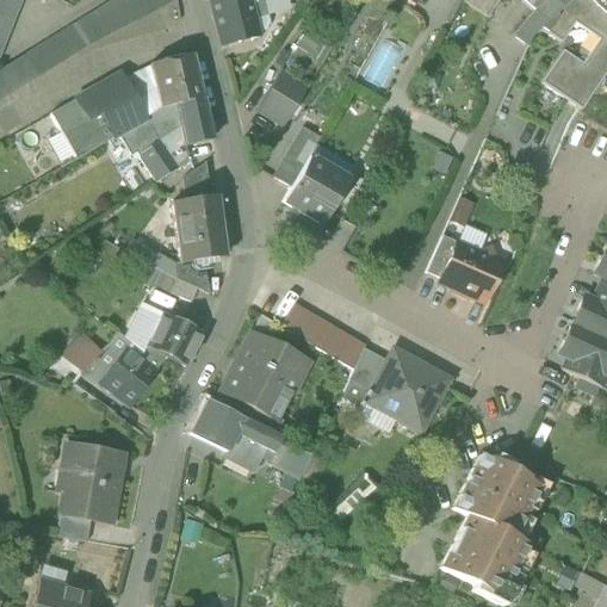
[(0,0),(0,55),(2,56),(24,0),(0,0)]
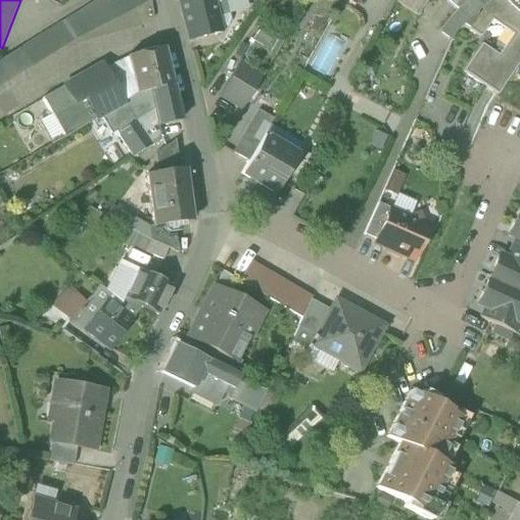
[(95,0),(22,46),(33,64),(77,37),(149,0),(95,0)]
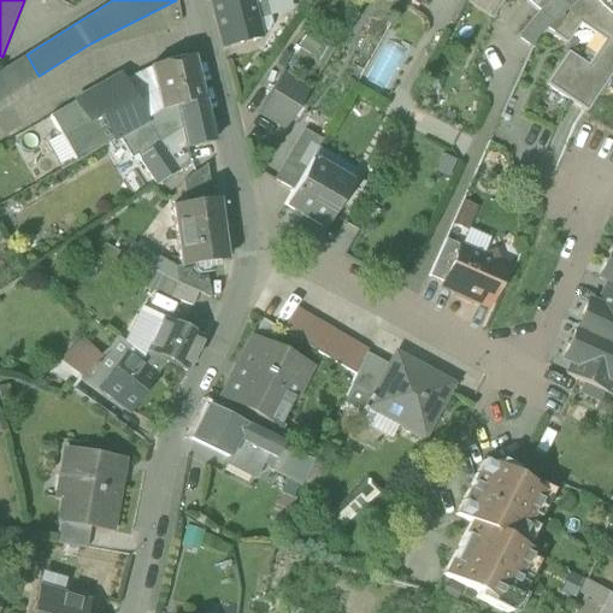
[(216,0),(227,43),(263,34),(258,13),(254,0),(216,0)]
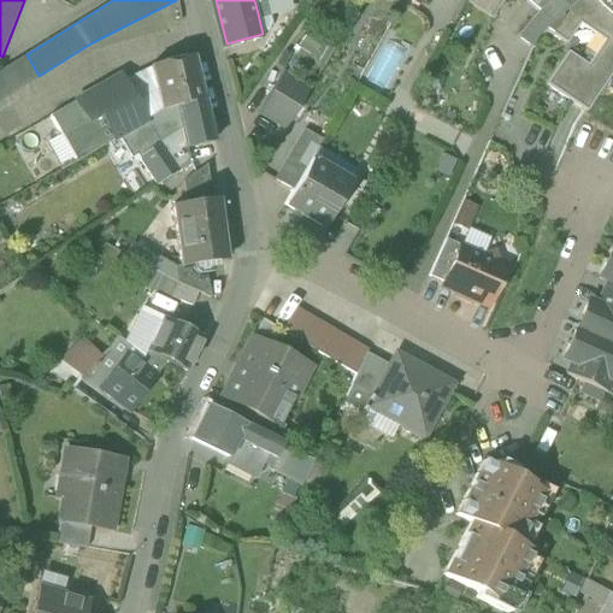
[(254,0),(258,13),(293,5),(292,0),(254,0)]
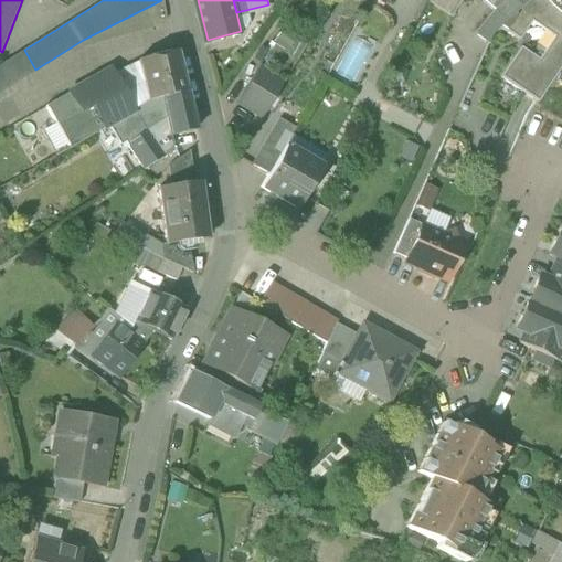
[(433,0),(452,13),(463,0),(433,0)]
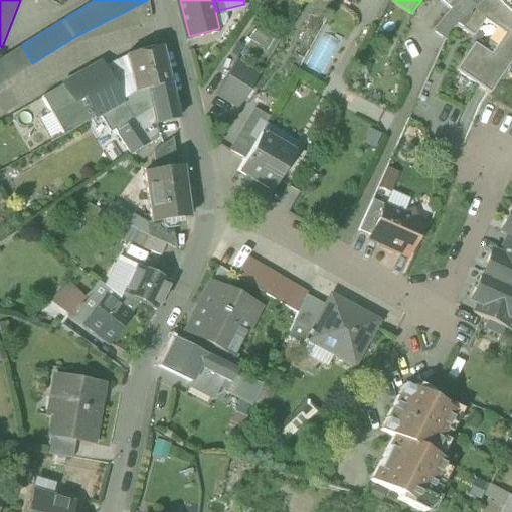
[(435,29),(446,37),(449,30),(473,6),(468,0),(458,0),(452,7),(435,29)]
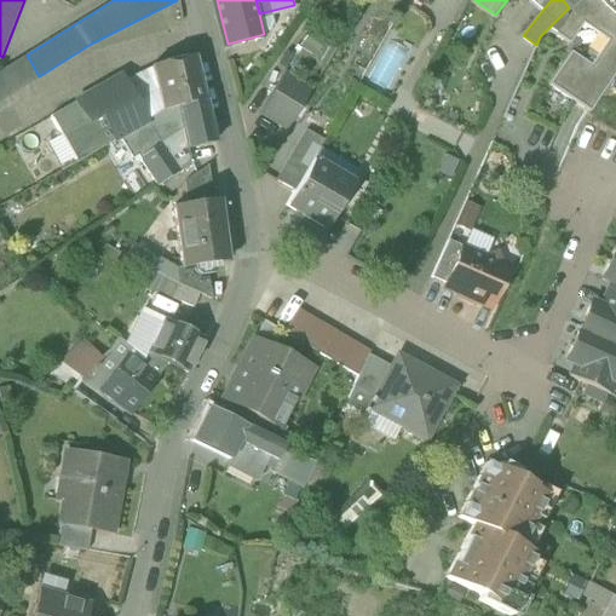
[(615,12),(602,0),(577,0),(551,28),(571,42),(585,22),(609,38),(593,63),(573,50),(550,82),(592,110),(610,84),(615,75),(615,12)]
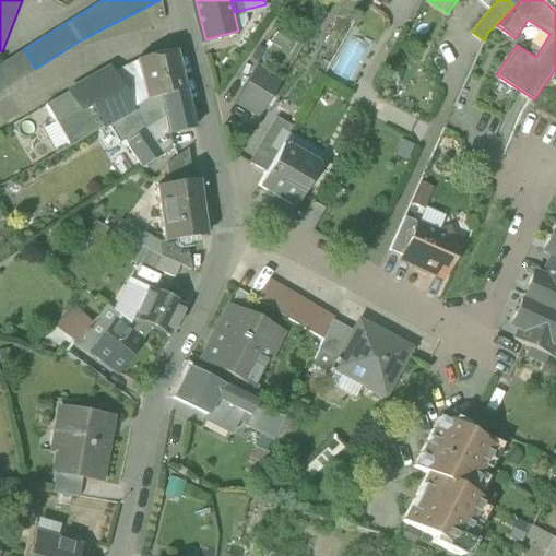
[(543,0),(555,11),(555,0),(543,0)]
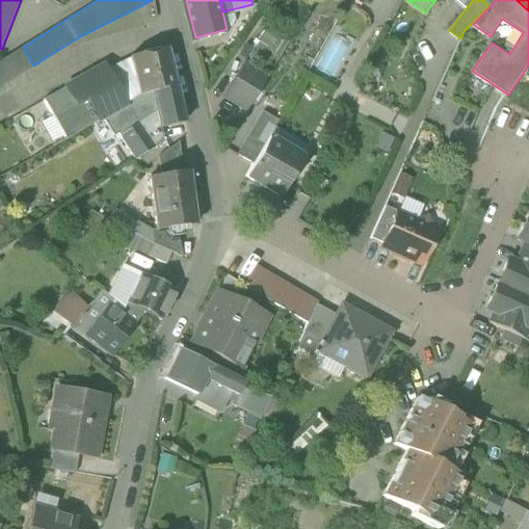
[(336,31),(318,63),(335,73),(352,40),(336,31)]
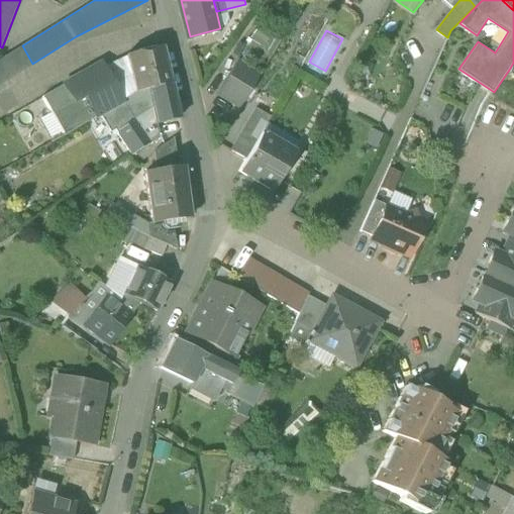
[(128,53),(131,62),(137,90),(150,87),(172,82),(164,44),(128,53)]
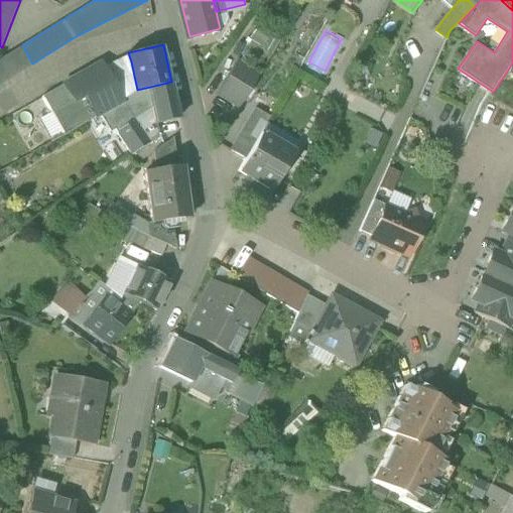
[(22,45),(0,58),(0,84),(32,65),(32,63),(22,45)]
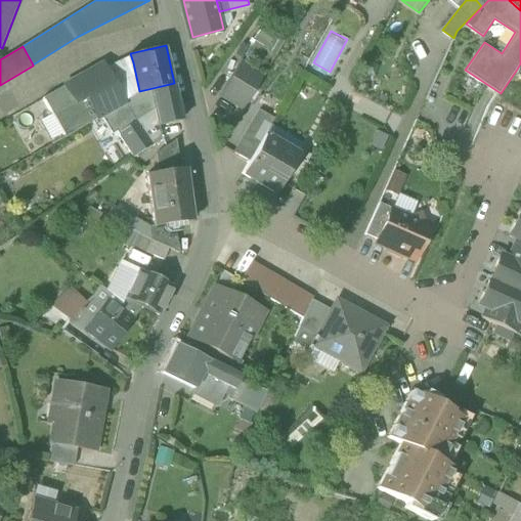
[(104,113),(126,99),(112,73),(104,61),(44,96),(54,113),(68,134),(104,113)]
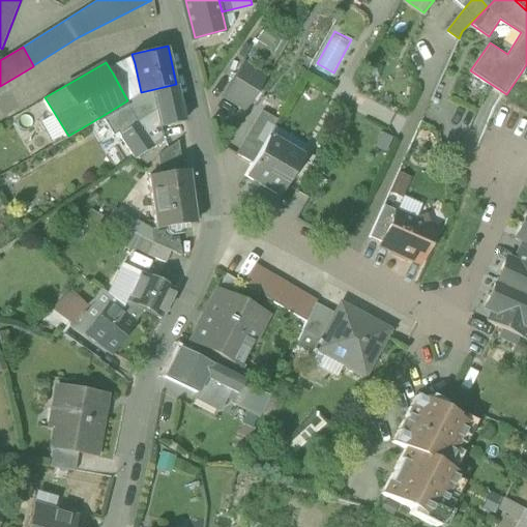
[(127,100),(141,92),(135,63),(113,74),(127,100)]
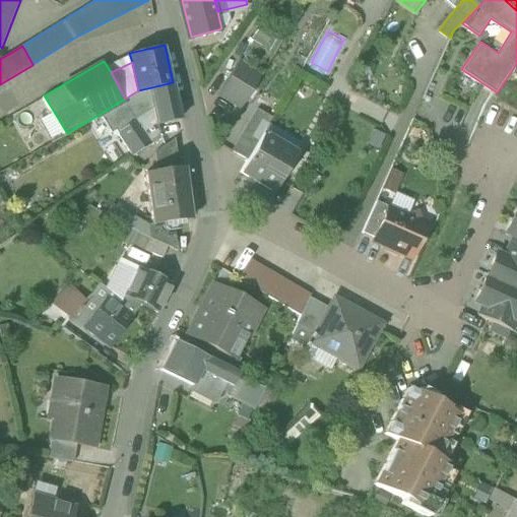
[(223,93),(244,106),(263,74),(243,62),(223,93)]
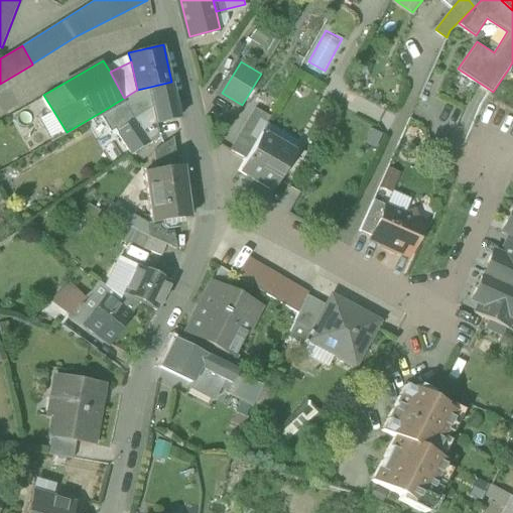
[(171,82),(150,87),(154,103),(158,122),(180,117),(171,82)]
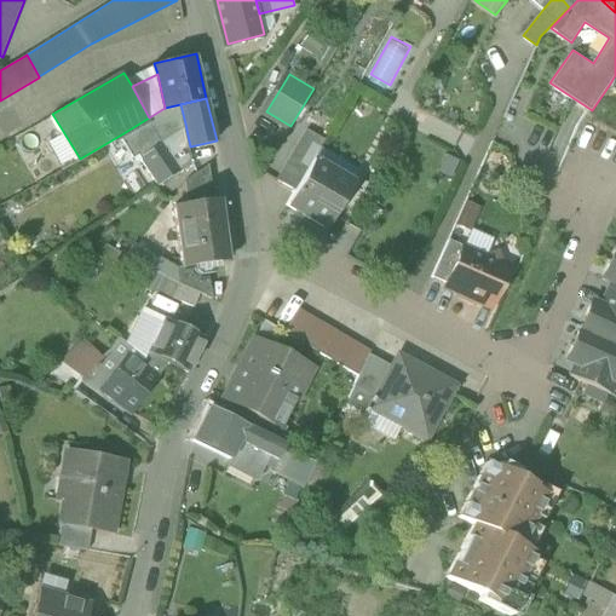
[(137,155),(142,153),(163,138),(185,124),(180,104),(165,108),(149,117),(124,133),(137,155)]
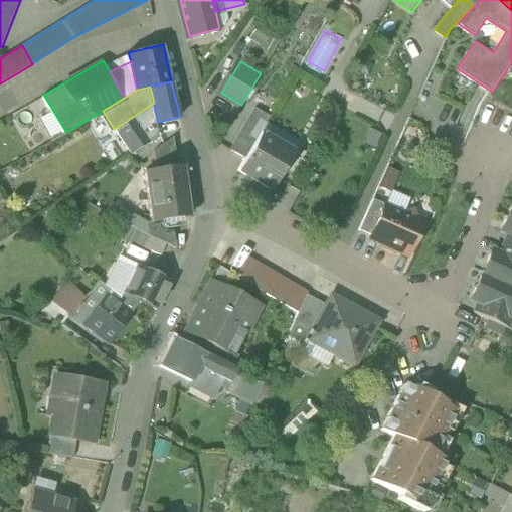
[(158,122),(154,103),(136,115),(138,118),(146,132),(160,126),(158,122)]
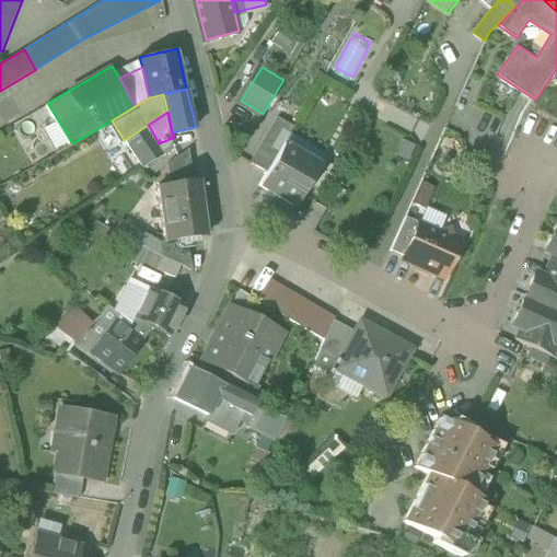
[(254,161),(269,170),(285,142),(291,131),(296,125),(280,116),(254,161)]
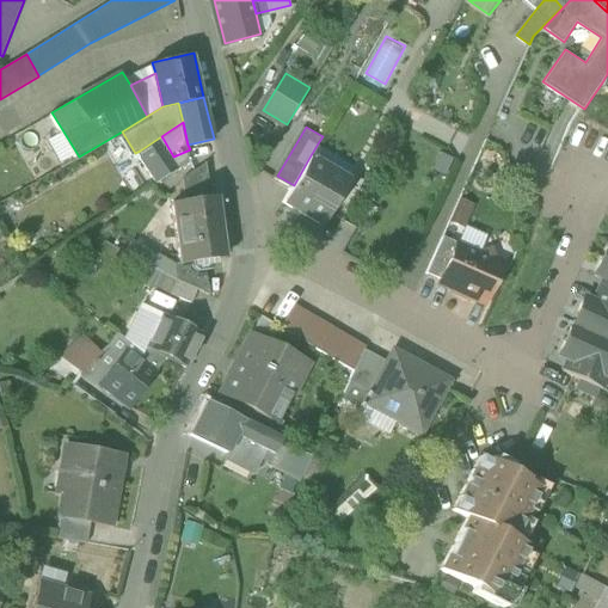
[(63,166),(79,157),(63,131),(48,140),(63,166)]
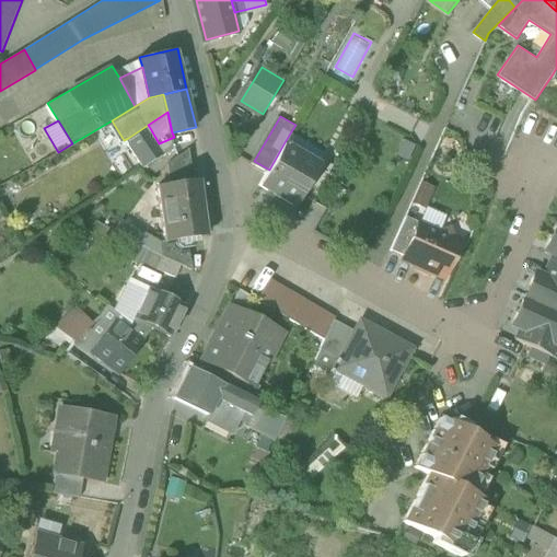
[(128,138),(130,141),(150,128),(148,125),(128,138)]
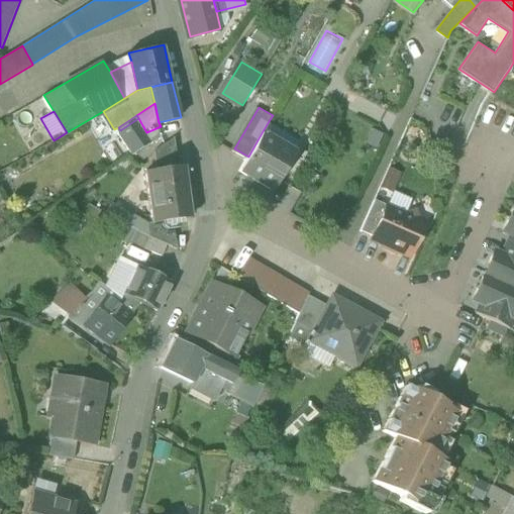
[(146,132),(138,118),(120,130),(135,153),(152,141),(146,132)]
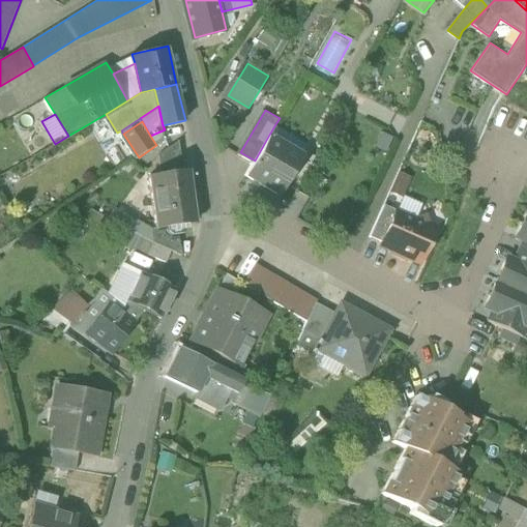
[(309,143),(275,124),(269,135),(287,145),(284,150),(299,159),(309,143)]
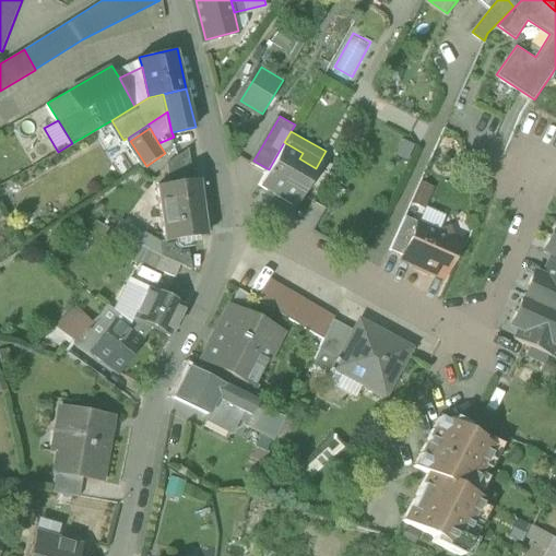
[(158,143),(165,153),(177,145),(174,137),(158,143)]
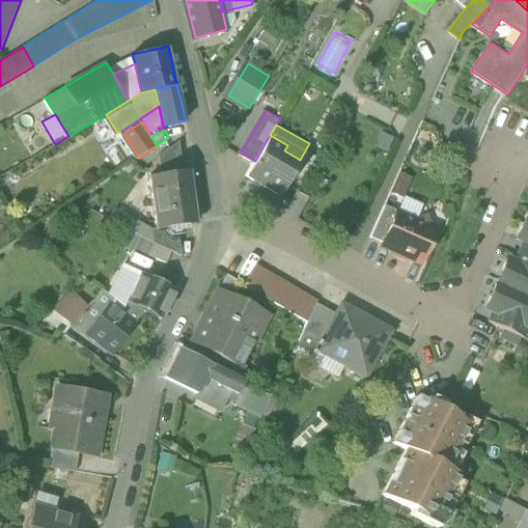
[(248,173),(280,193),(300,160),(284,150),(287,145),(270,135),(255,161),(248,173)]
